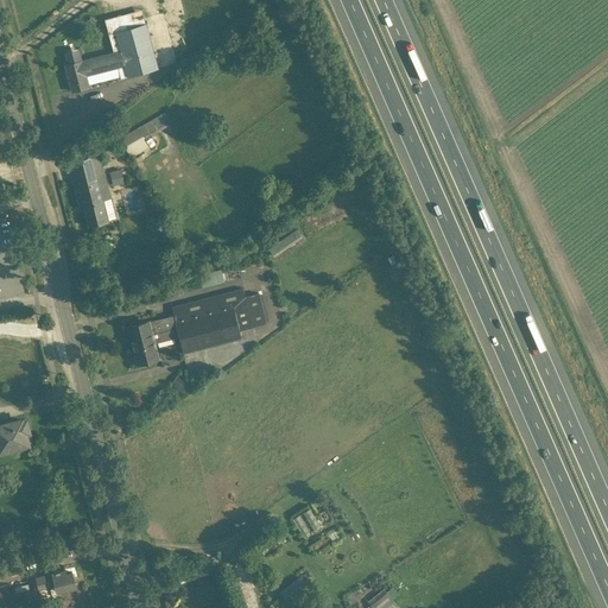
[(145,23),(143,12),(113,20),(116,31),(108,33),(113,52),(82,61),(81,61),(65,64),(73,90),(88,87),(86,75),(116,65),(120,77),(158,67),(145,23)]
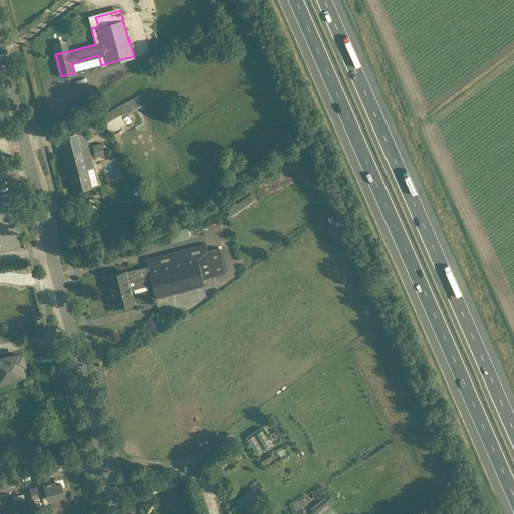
[(122,117),(145,105),(139,95),(101,116),(110,134),(126,124),(122,117)]
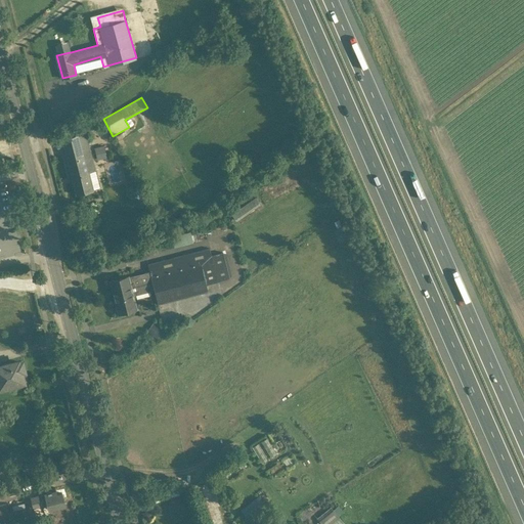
[(99,188),(97,177),(85,132),(62,138),(76,194),(99,188)]
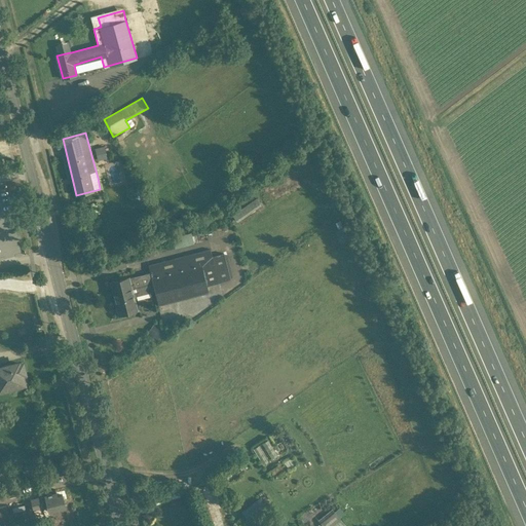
[(95,148),(97,155),(106,153),(105,146),(95,148)]
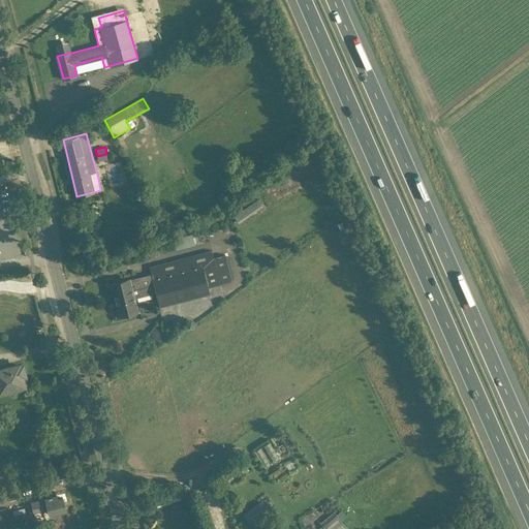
[(174,247),(194,245),(193,234),(173,237),(174,247)]
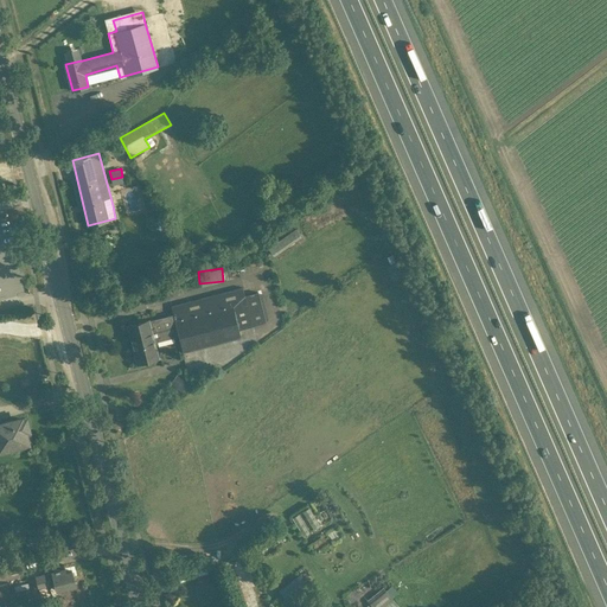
[(257,292),(244,295),(242,287),(171,305),(173,313),(128,325),(136,356),(138,363),(159,358),(157,351),(152,333),(177,326),(183,350),(240,336),(237,328),(266,321),(257,292)]
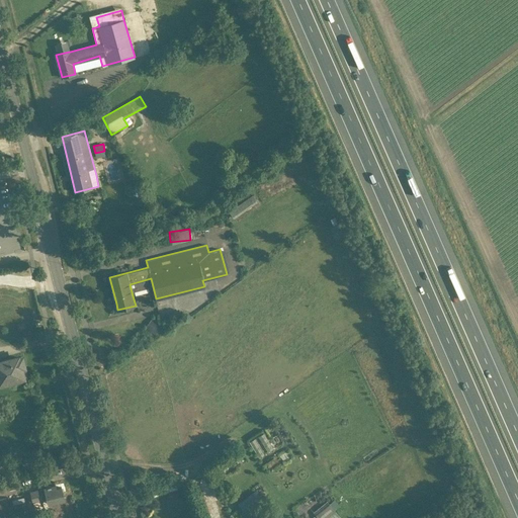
[(161,326),(157,323),(150,331),(155,334),(161,326)]
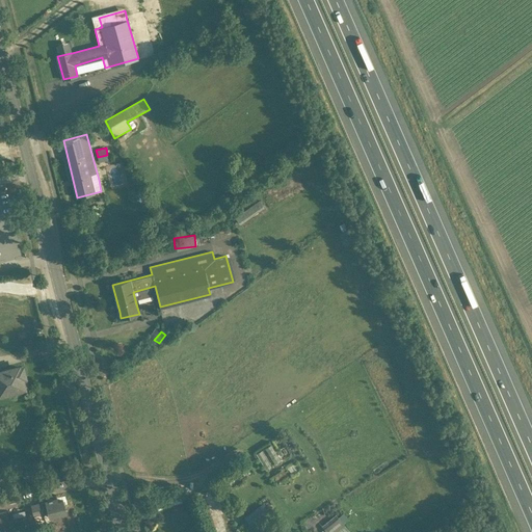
[(0,394),(24,388),(22,380),(22,377),(25,376),(23,368),(20,369),(19,367),(0,371),(0,394)]
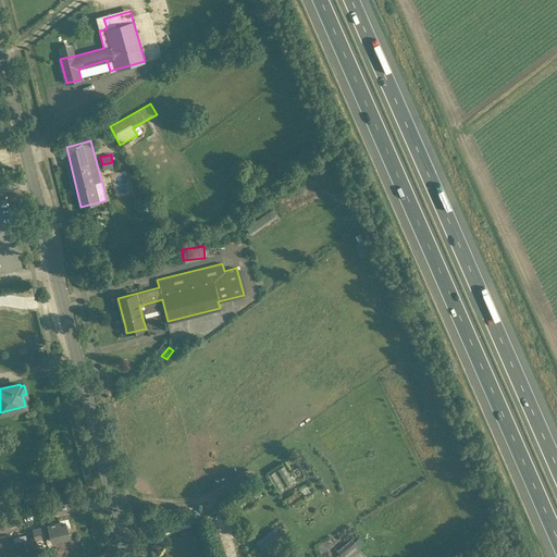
[(285,465),(270,472),(279,491),(294,482),(285,465)]
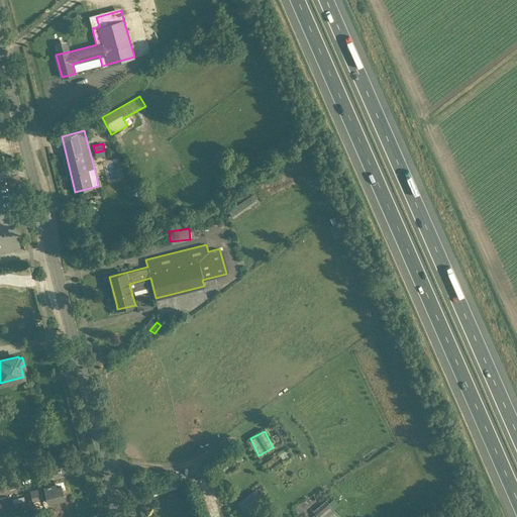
[(224,457),(210,466),(214,472),(228,463),(224,457)]
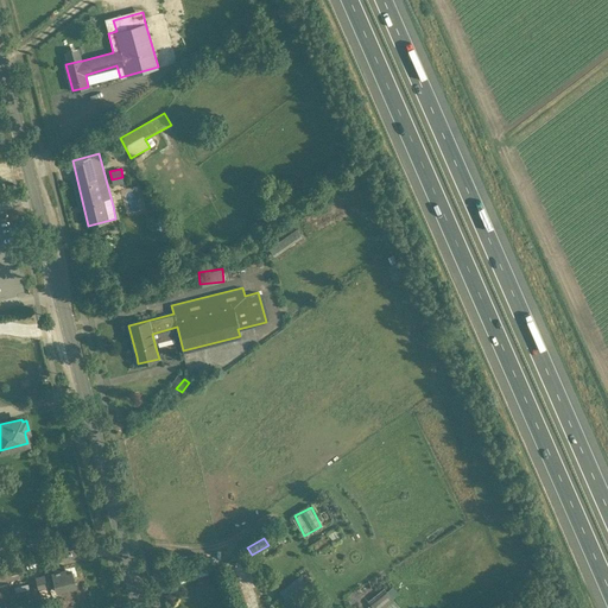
[(56,591),(76,586),(73,571),(67,572),(65,569),(36,577),(39,589),(54,586),(56,591)]
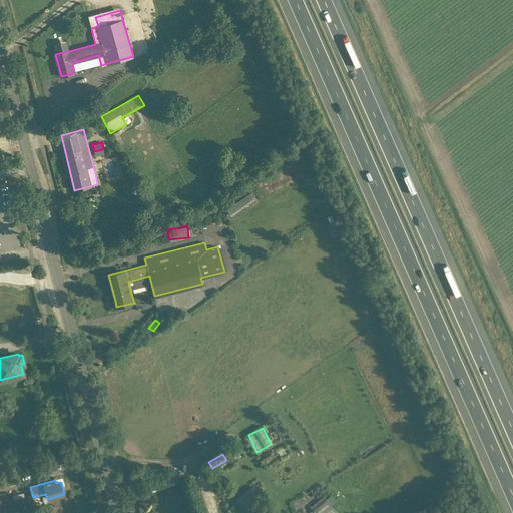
[(253,487),(236,500),(242,508),(260,495),(253,487)]
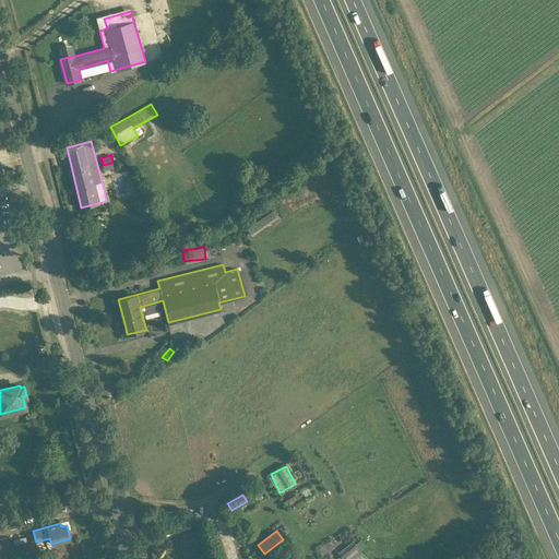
[(0,556),(11,554),(10,552),(9,547),(6,536),(0,536),(0,556)]
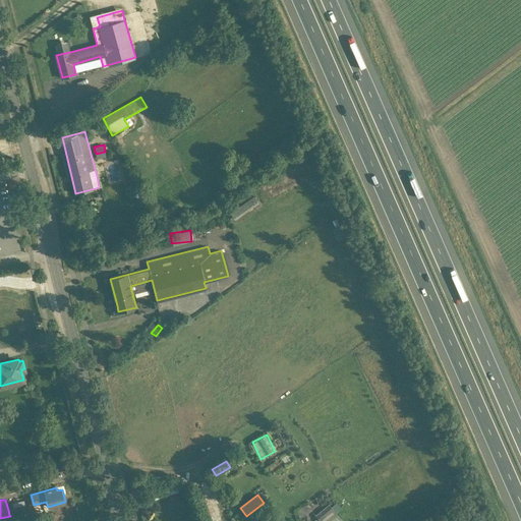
[(337,502),(332,505),(336,512),(341,508),(337,502)]
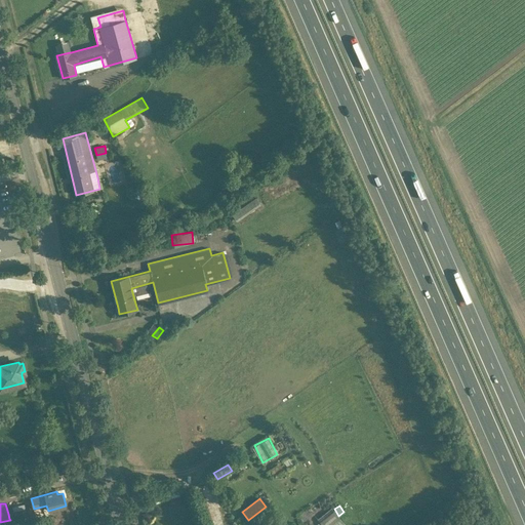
[(317,524),(329,524),(339,518),(331,509),(318,519),(320,522),(317,524)]
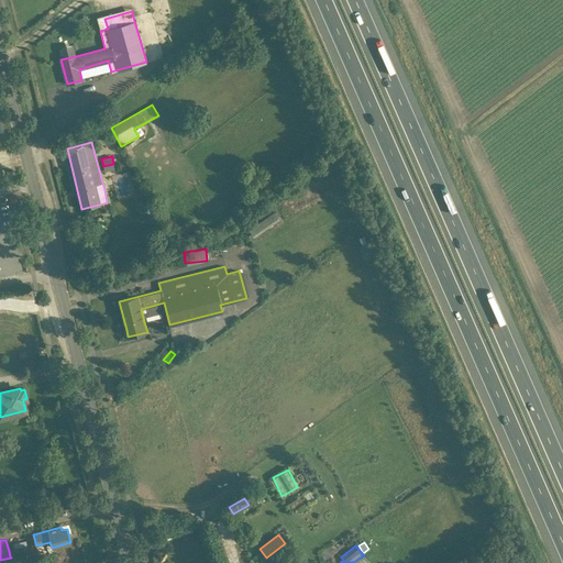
[(26,548),(14,551),(15,558),(28,554),(26,548)]
